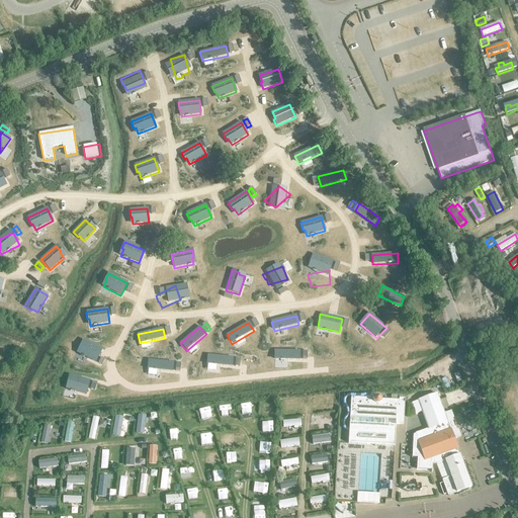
[(391,332),(387,329),(381,335),(385,338),(391,332)]
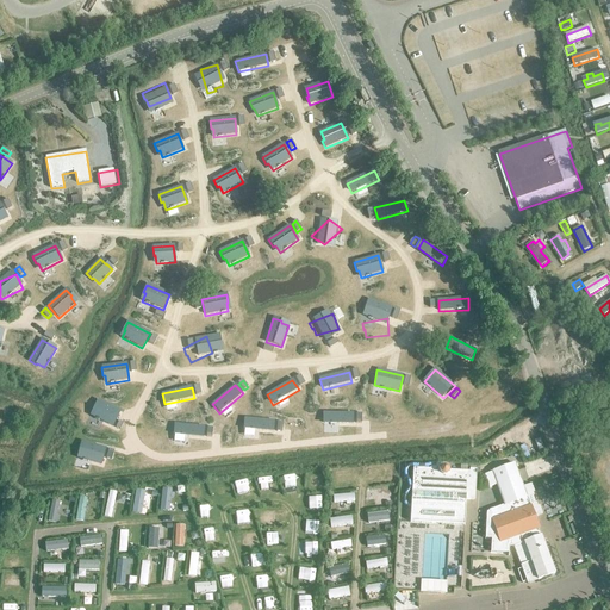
[(95,410),(92,417),(113,427),(120,411),(98,400),(94,409),(95,410)]
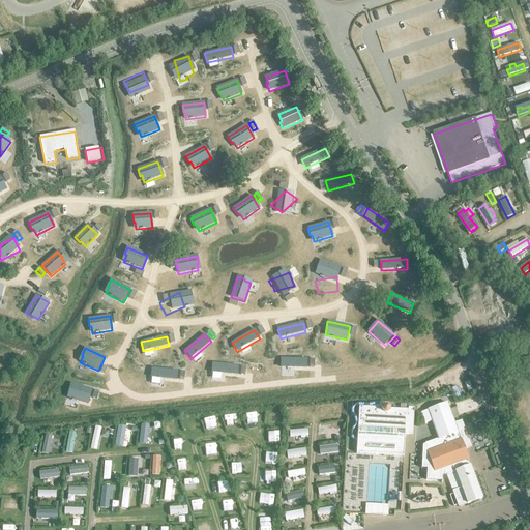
[(307,369),(307,358),(281,358),(281,369),(307,369)]
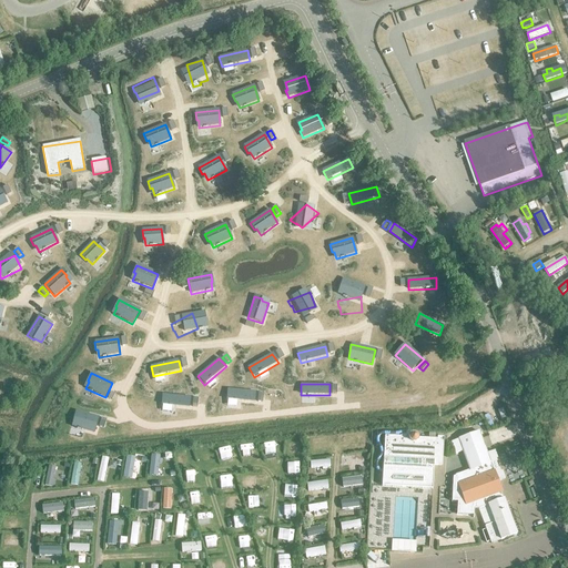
[(255,393),(227,391),(227,399),(255,403),(255,393)]
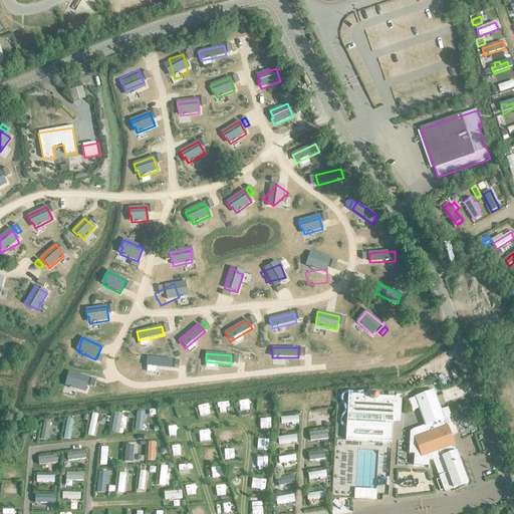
[(172,360),(147,357),(146,365),(172,368),(172,360)]
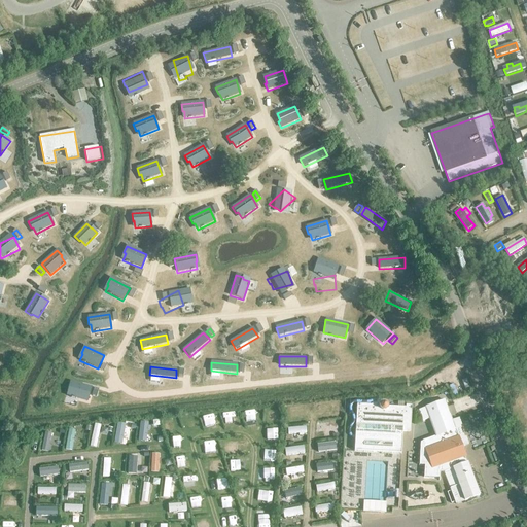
[(92,387),(70,382),(66,396),(88,401),(92,387)]
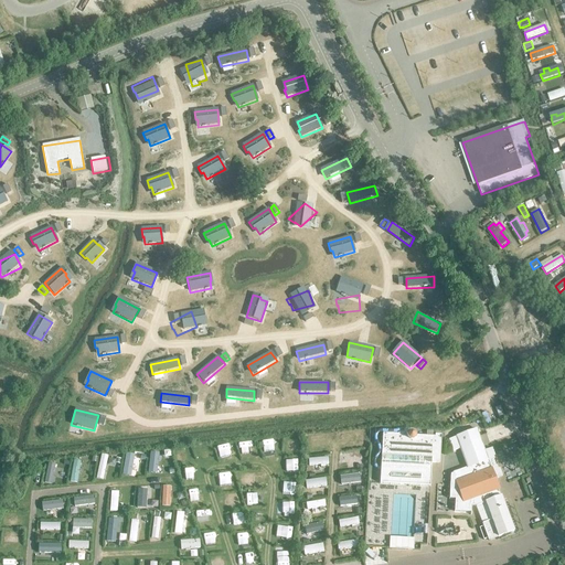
[(492,449),(484,451),(477,430),(448,440),(452,452),(460,449),(467,469),(452,473),(452,475),(450,476),(449,500),(455,500),(455,512),(471,513),(471,507),(476,507),(489,541),(514,532),(499,490),(494,480),(502,477),(492,449)]
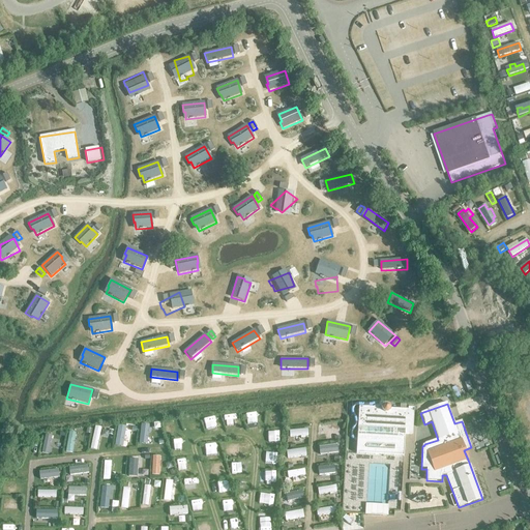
[(408,408),(408,410),(389,409),(389,408),(388,408),(388,407),(387,407),(386,406),(359,405),(356,454),(403,457),(405,435),(412,435),(414,409),(408,408)]
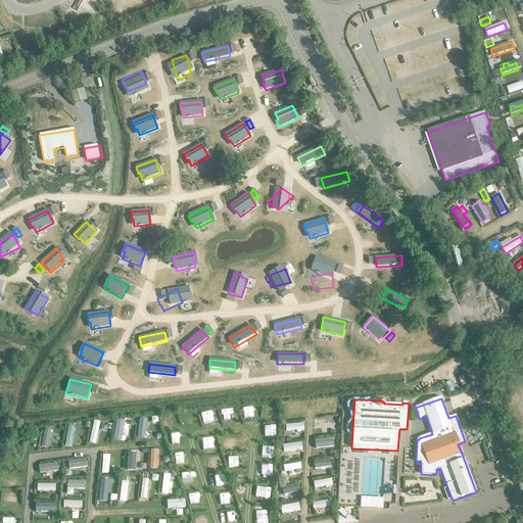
[(335,425),(334,418),(317,421),(318,427),(335,425)]
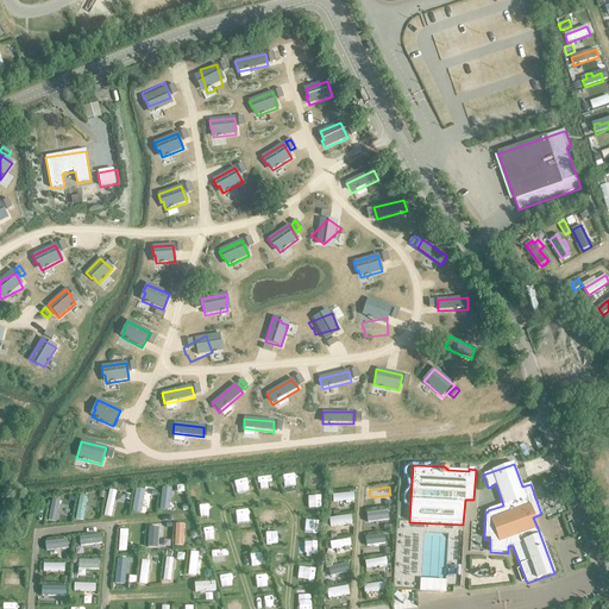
[(108,490),(104,519),(111,520),(113,504),(117,506),(117,502),(114,502),(115,491),(108,490)]
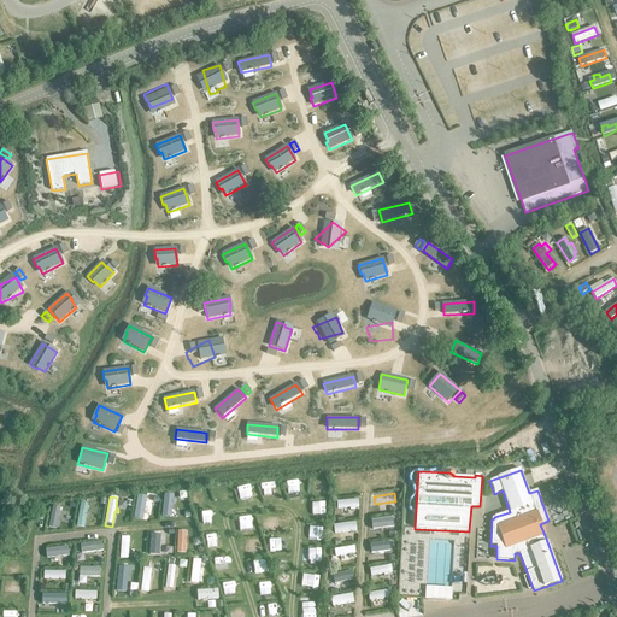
[(165,498),(163,517),(169,518),(170,513),(172,513),(172,510),(170,509),(172,499),(165,498)]
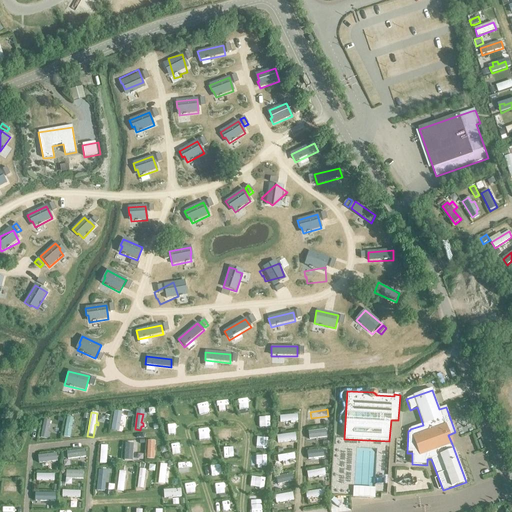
[(114,414),(111,431),(117,432),(120,415),(114,414)]
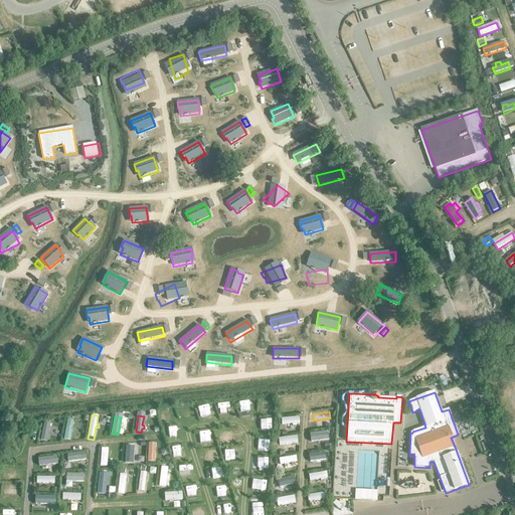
[(70,440),(73,421),(67,420),(64,439),(70,440)]
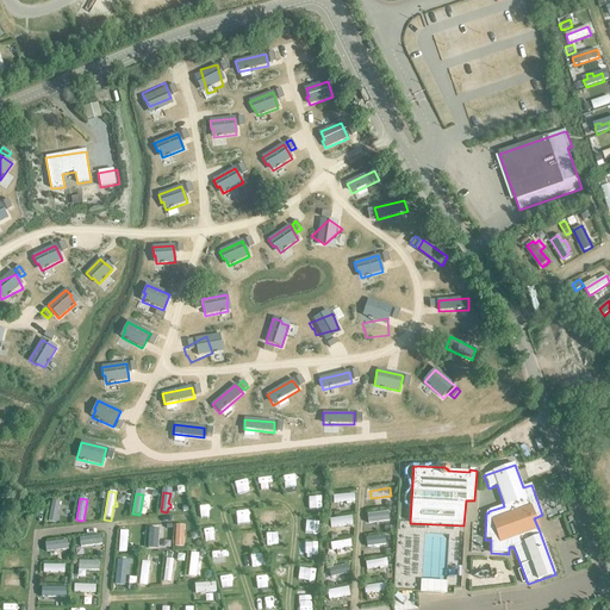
[(54,524),(58,503),(53,500),(48,523),(54,524)]
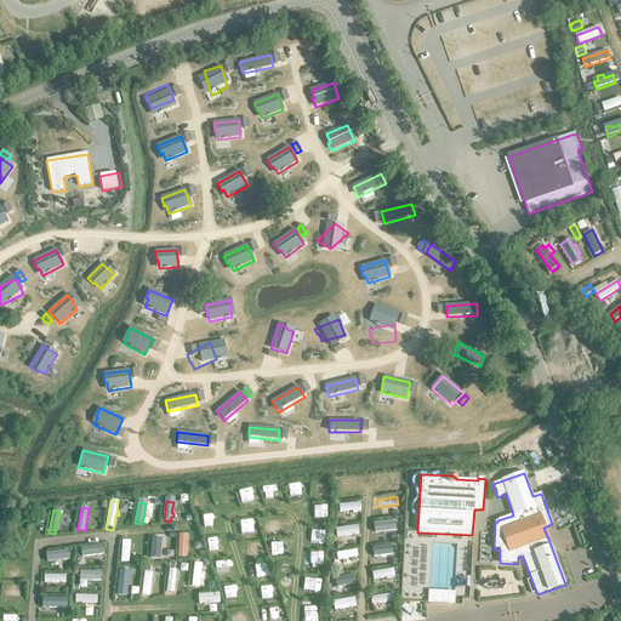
[(397,529),(397,522),(375,524),(375,533),(382,531),(383,534),(387,534),(386,530),(397,529)]
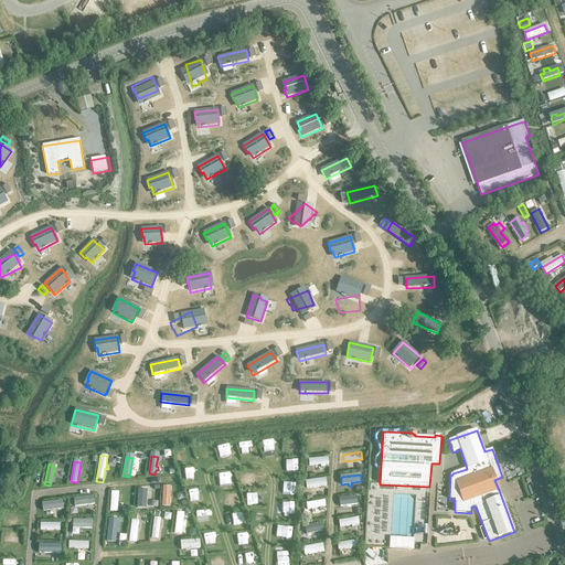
[(328,488),(327,479),(310,481),(311,488),(321,487),(321,488),(328,488)]
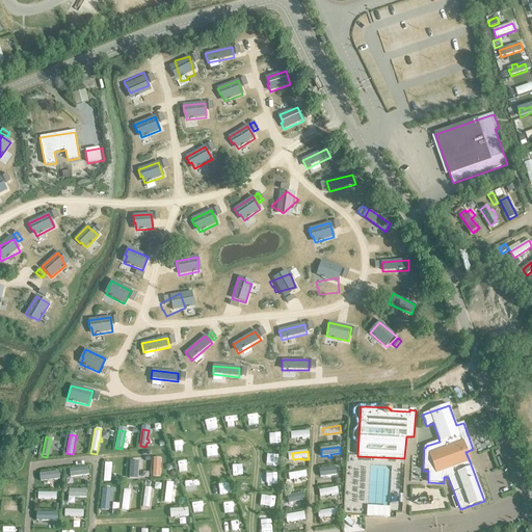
[(153,458),(153,477),(160,478),(161,459),(153,458)]
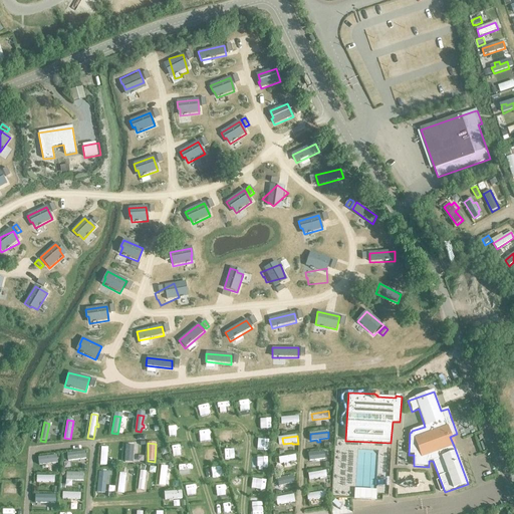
[(107,448),(101,447),(100,463),(106,463),(106,454),(109,454),(109,451),(107,451),(107,448)]
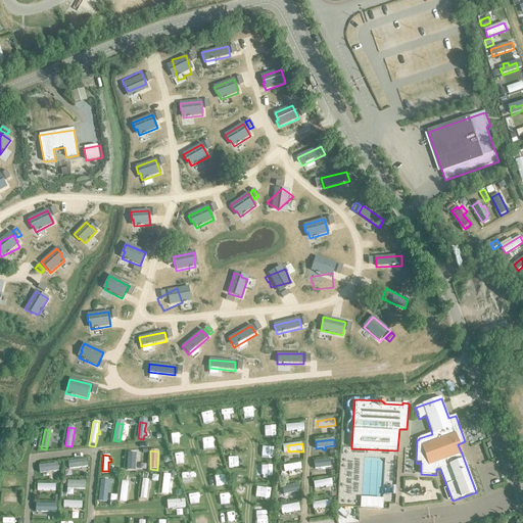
[(333,466),(332,459),(313,462),(314,469),(326,467),(326,469),(330,469),(330,467),(333,466)]
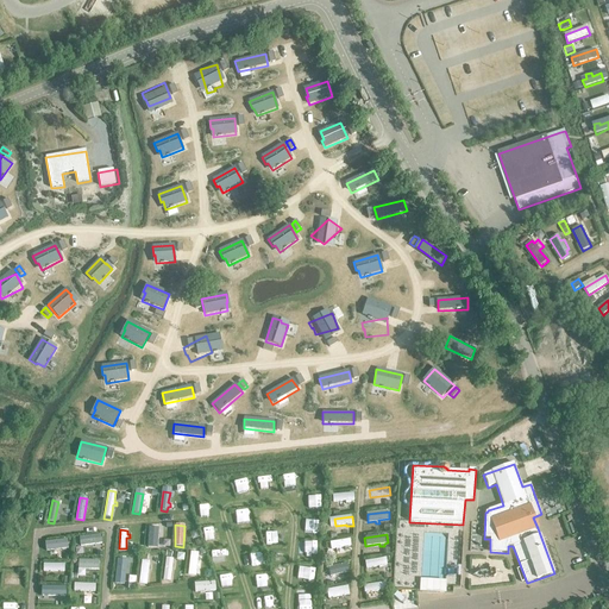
[(101,542),(100,535),(80,538),(80,546),(101,542)]
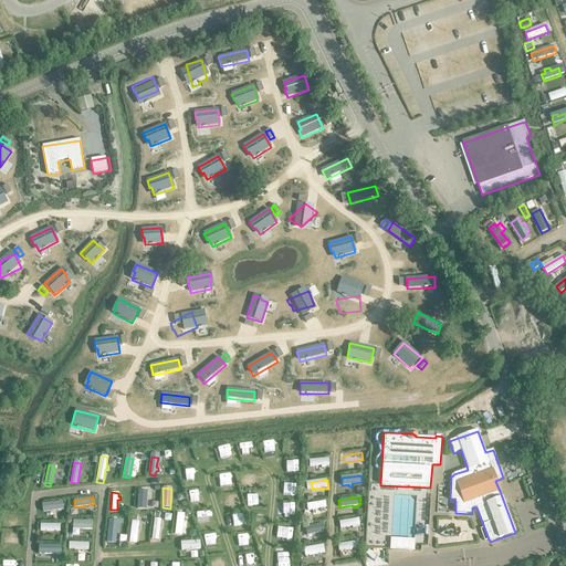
[(62,509),(61,502),(42,504),(42,511),(62,509)]
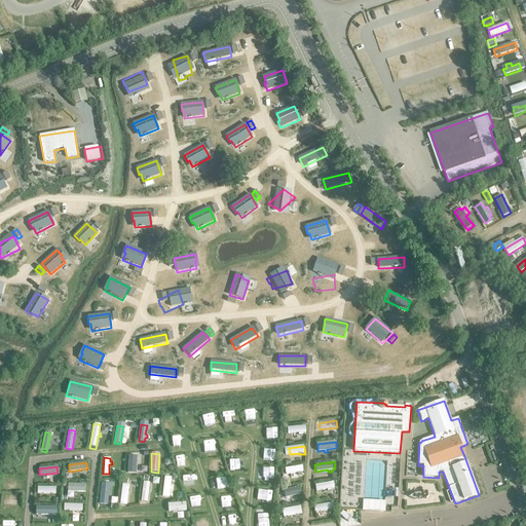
[(303,473),(302,466),(285,470),(286,475),(297,473),(297,475),(301,475),(301,473),(303,473)]
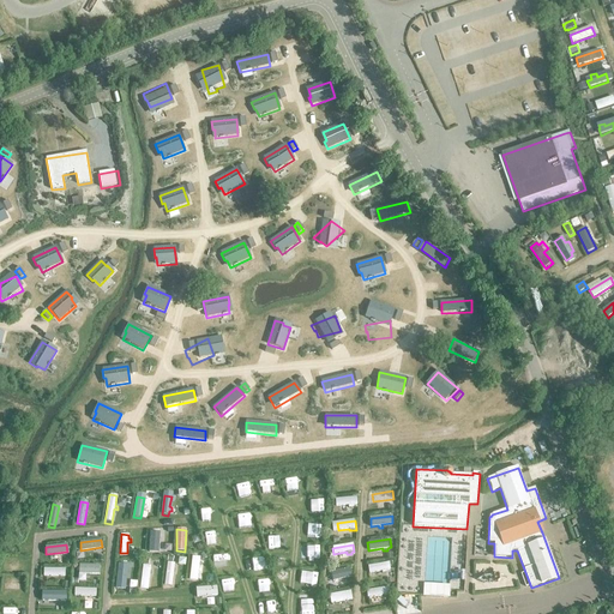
[(197,581),(200,558),(192,557),(190,581),(197,581)]
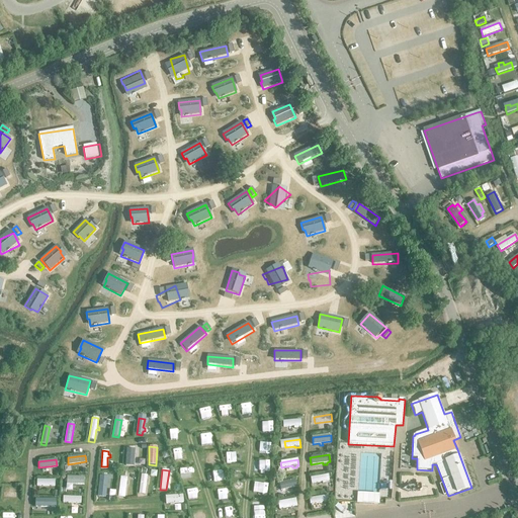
[(145,495),(147,476),(141,475),(139,494),(145,495)]
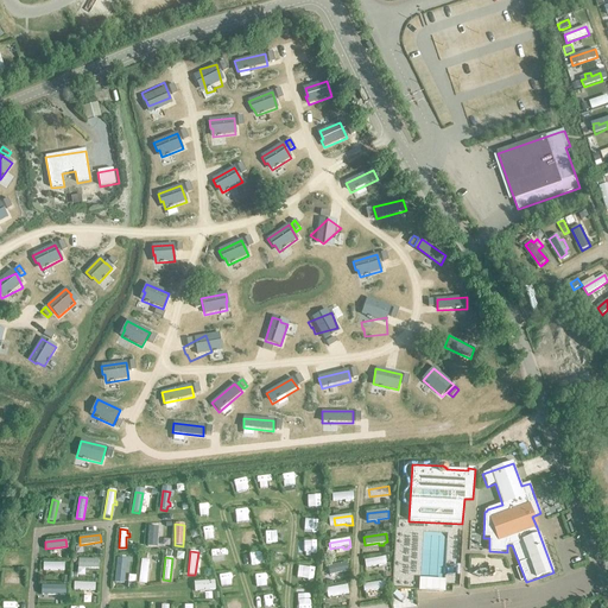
[(386,565),(385,558),(365,561),(366,569),(386,565)]
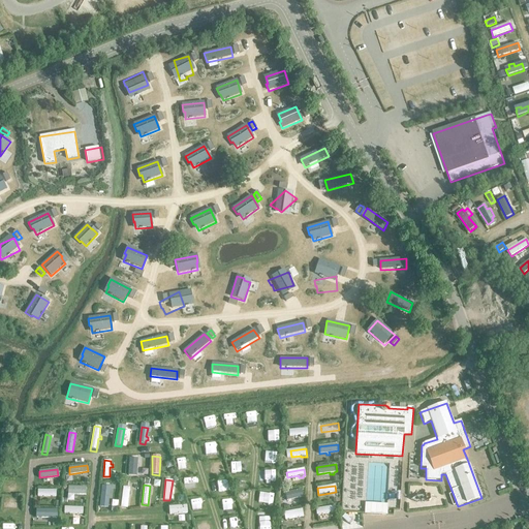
[(105,509),(109,488),(102,487),(99,508),(105,509)]
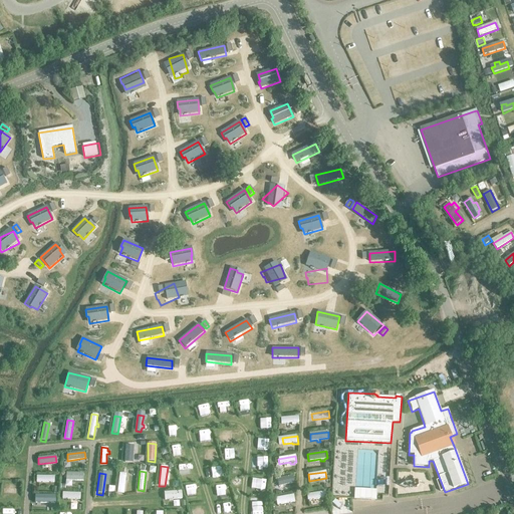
[(123,494),(125,475),(119,474),(117,493),(123,494)]
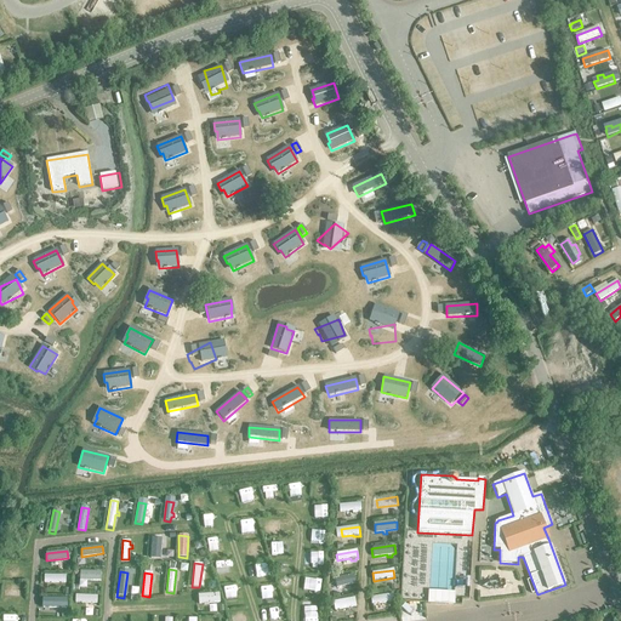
[(357,582),(355,575),(335,579),(336,586),(357,582)]
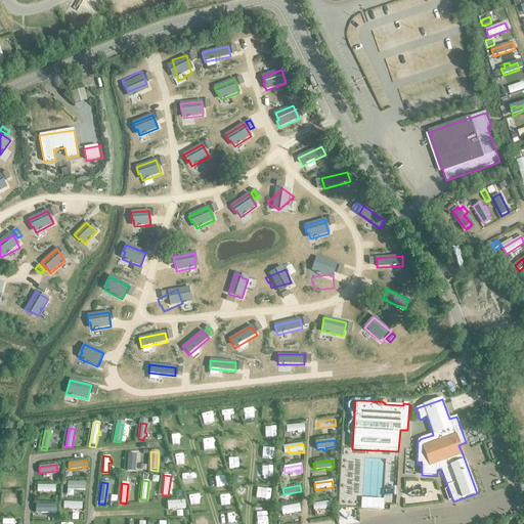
[(361,499),(361,509),(383,511),(384,500),(361,499)]
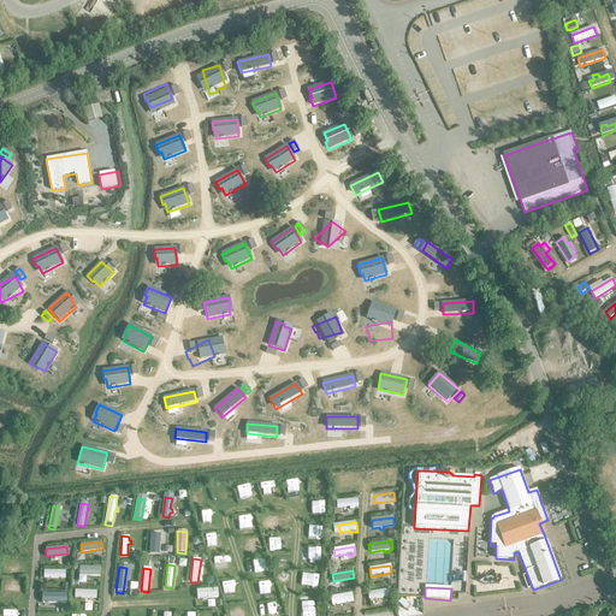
[(390,597),(389,590),(367,593),(368,600),(390,597)]
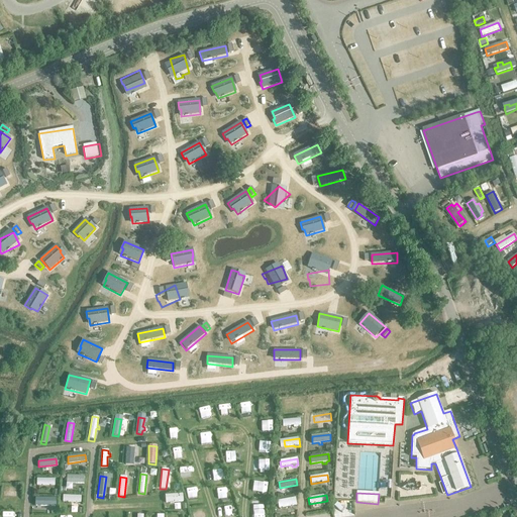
[(296,505),(295,498),(277,501),(279,508),(296,505)]
